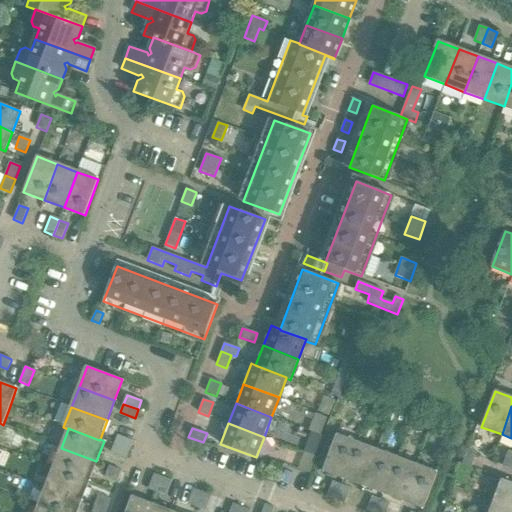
[(129,450),(132,441),(118,435),(114,444),(129,450)]
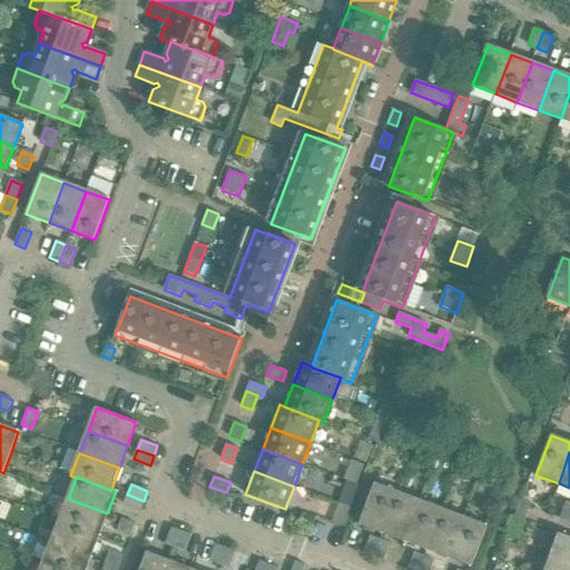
[(383,532),(397,493),(374,484),(360,523),(383,532)]
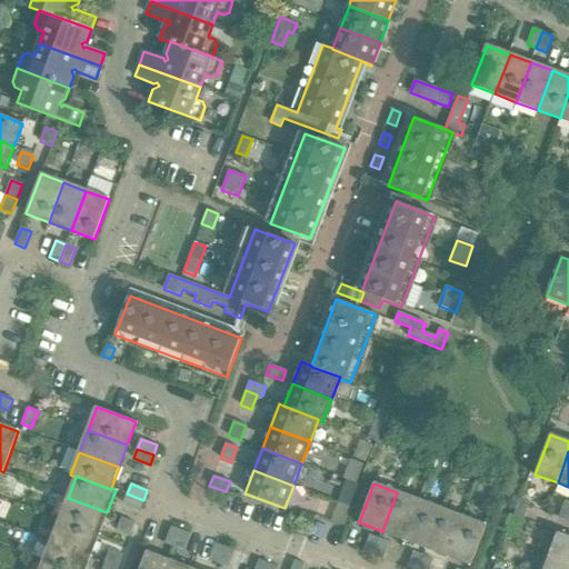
[(403,540),(419,500),(397,492),(382,531),(403,540)]
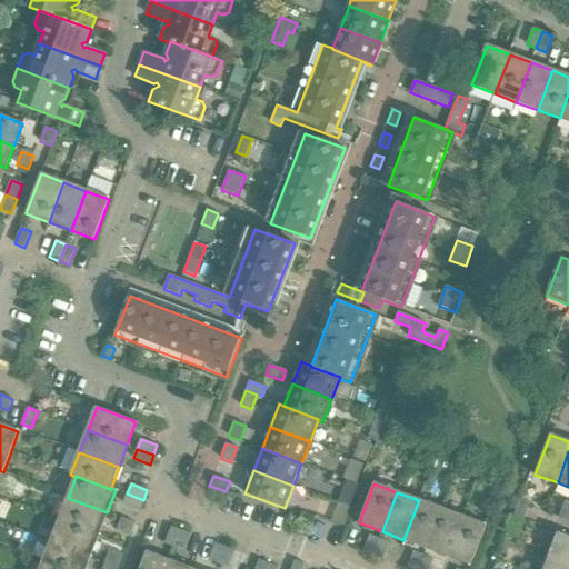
[(140,510),(143,500),(127,493),(123,503),(140,510)]
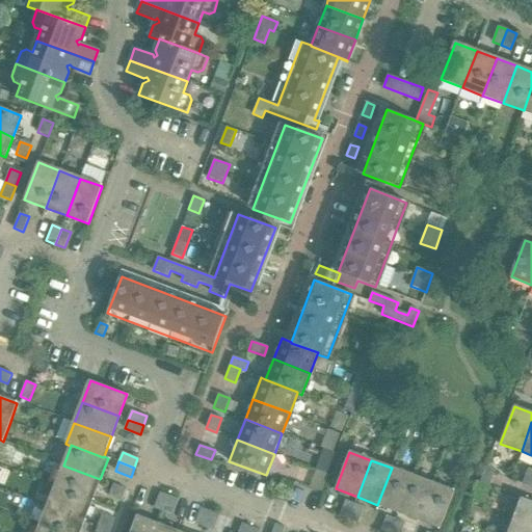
[(92,500),(100,479),(63,466),(55,485),(92,500)]
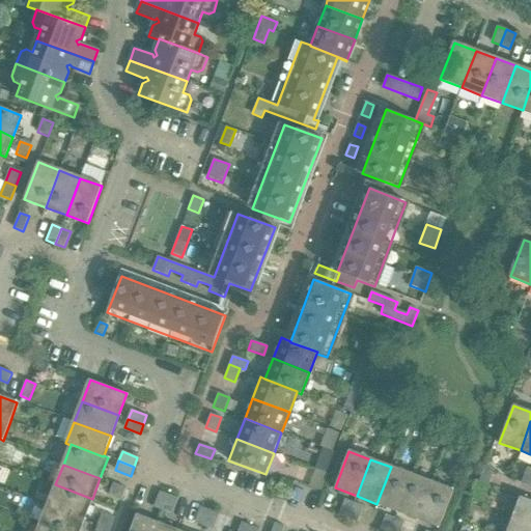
[(488,484),(494,473),(495,469),(485,466),(479,481),(488,484)]
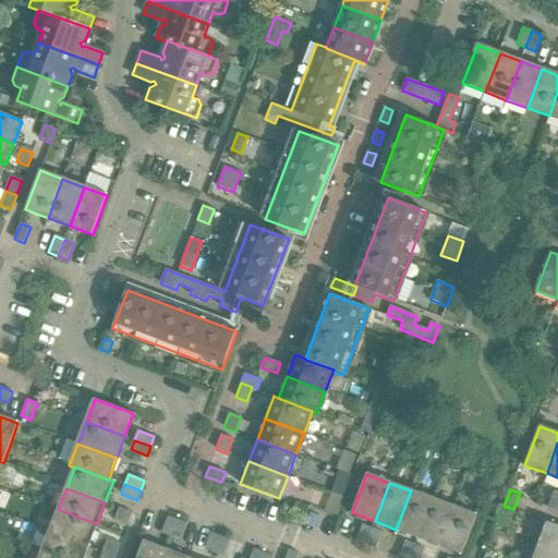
[(417,537),(433,499),(411,490),(396,530),(417,537)]
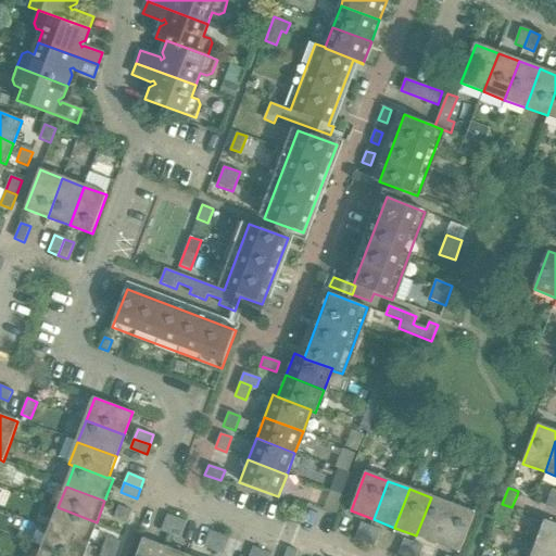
[(555,509),(555,507),(555,491),(552,490),(545,506),(555,509)]
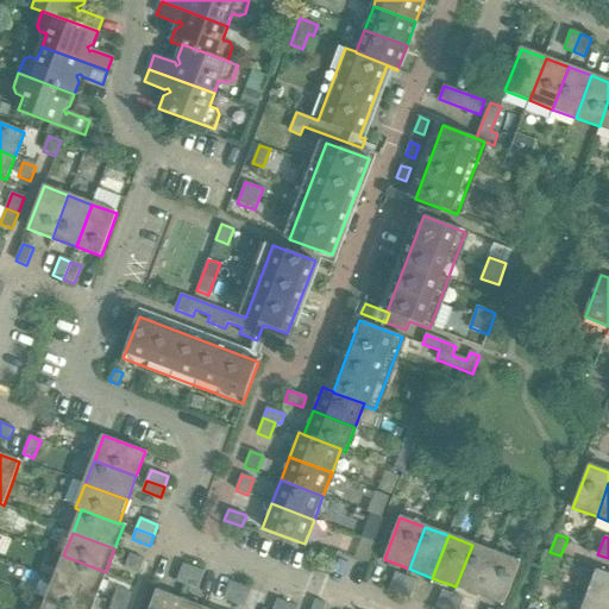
[(479,596),(495,553),(472,545),(456,586),(479,596)]
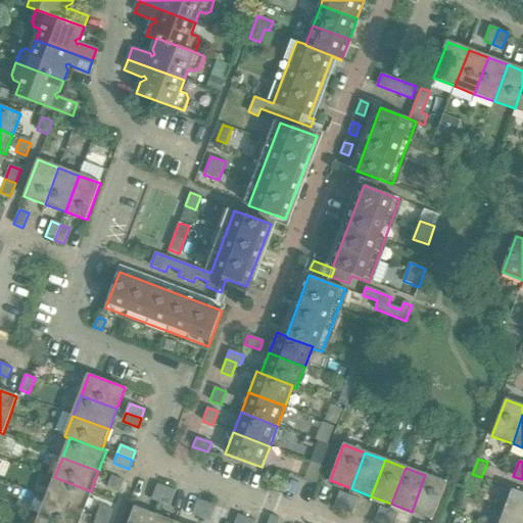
[(433,520),(446,483),(425,475),(412,512),(433,520)]
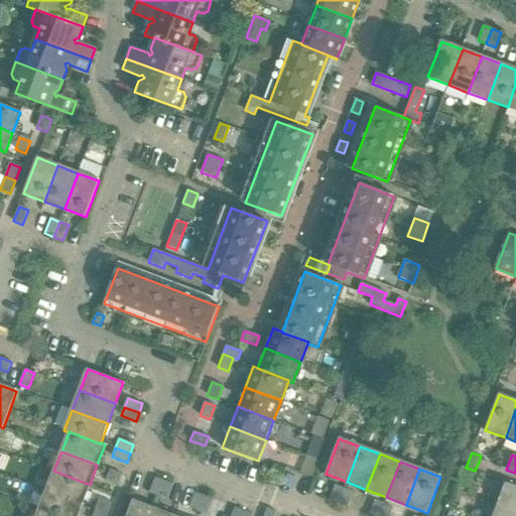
[(118,486),(122,476),(122,475),(110,470),(106,481),(118,486)]
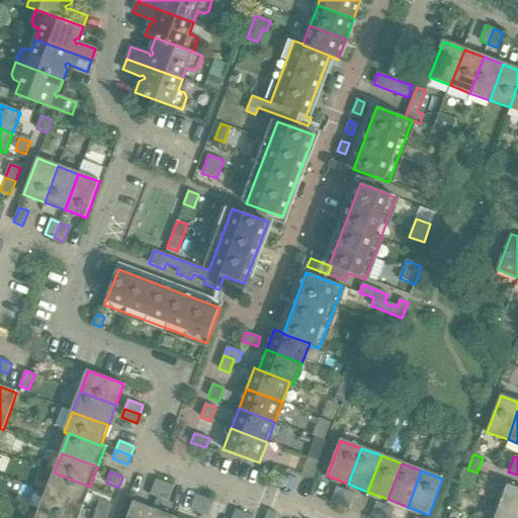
[(82,507),(90,487),(54,472),(47,493),(82,507)]
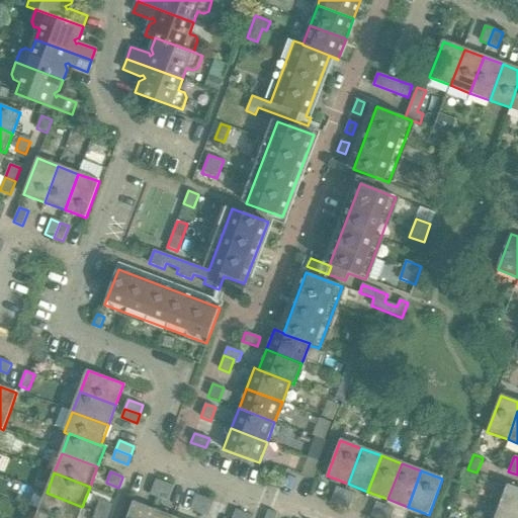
[(159,498),(165,483),(156,480),(150,495),(159,498)]
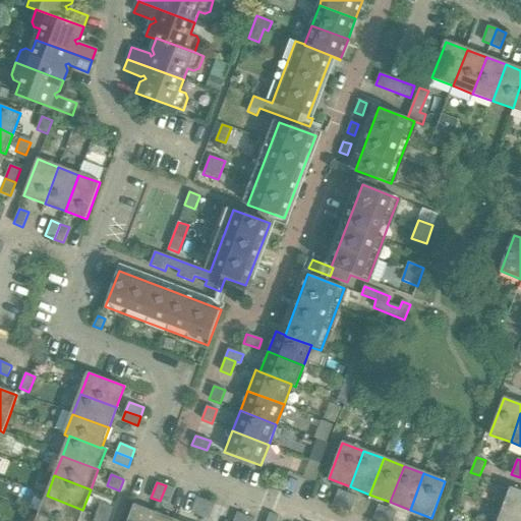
[(169,504),(174,489),(166,485),(160,501),(169,504)]
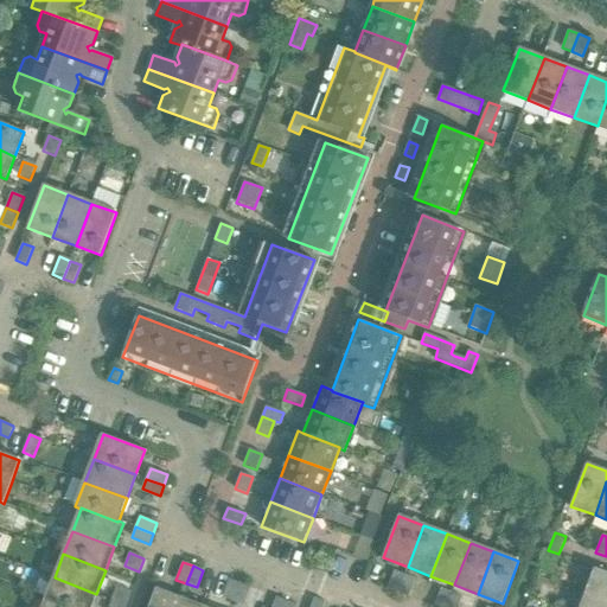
[(606,600),(606,572),(596,568),(587,593),(606,600)]
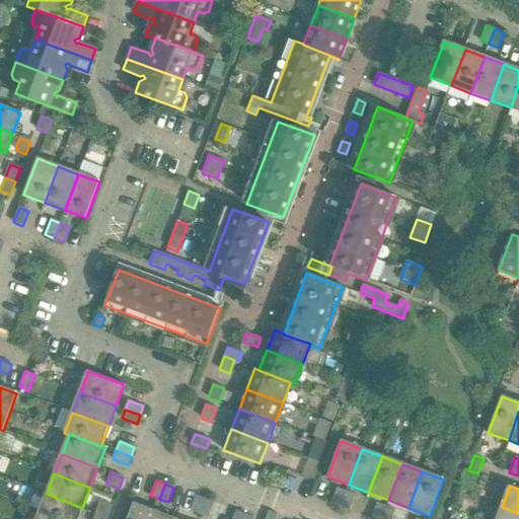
[(340,507),(346,493),(337,489),(331,504),(340,507)]
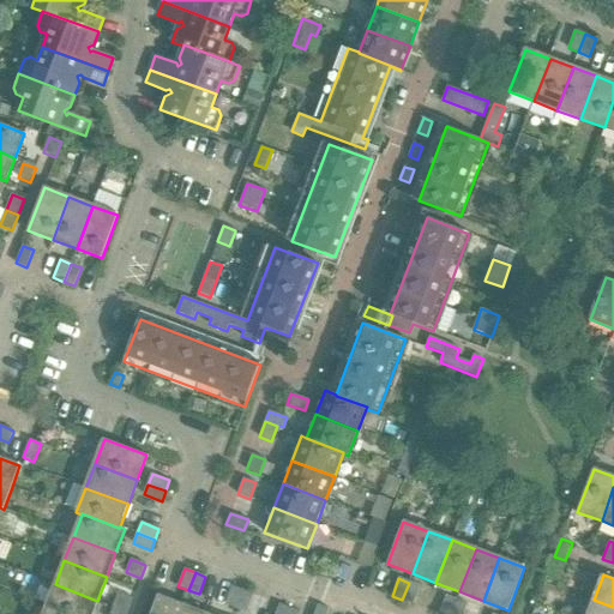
[(413,605),(420,587),(409,583),(402,600),(413,605)]
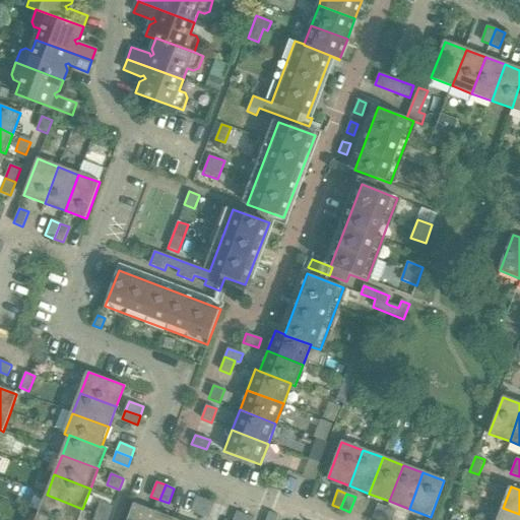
[(52,519),(78,519),(82,509),(47,495),(39,515),(52,519)]
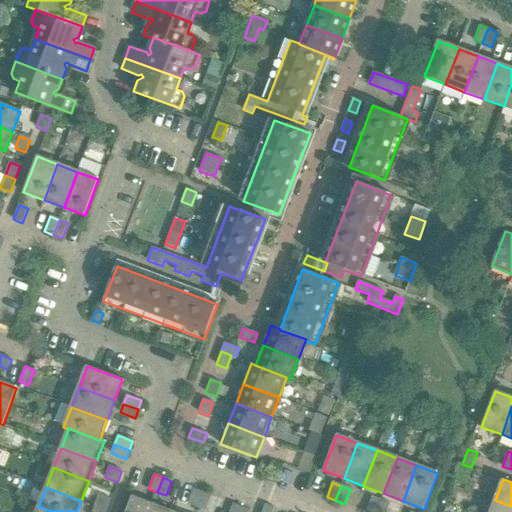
[(197,507),(202,492),(193,489),(188,504),(197,507)]
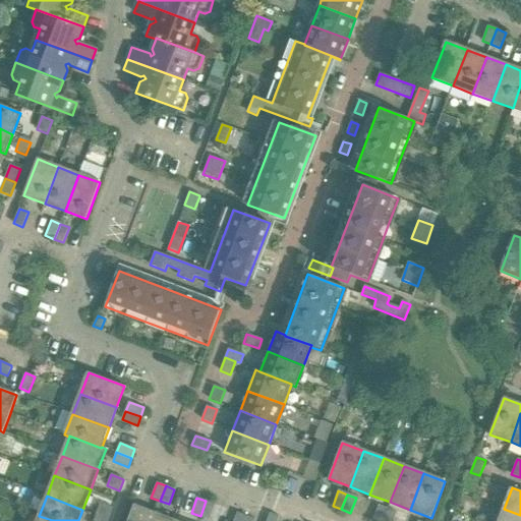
[(209,519),(215,504),(206,501),(200,516),(209,519)]
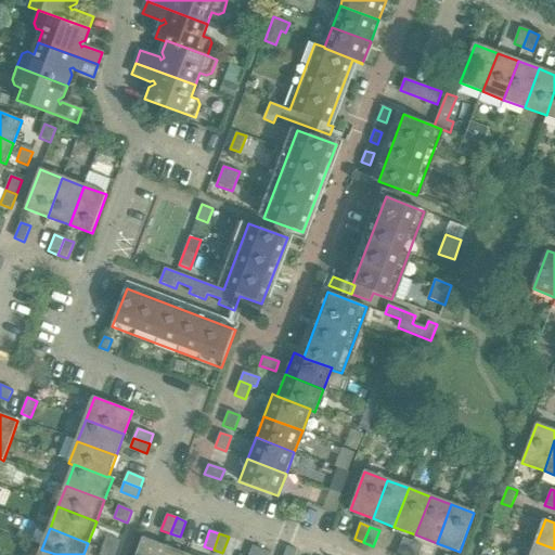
[(115,553),(119,541),(107,536),(102,549),(115,553)]
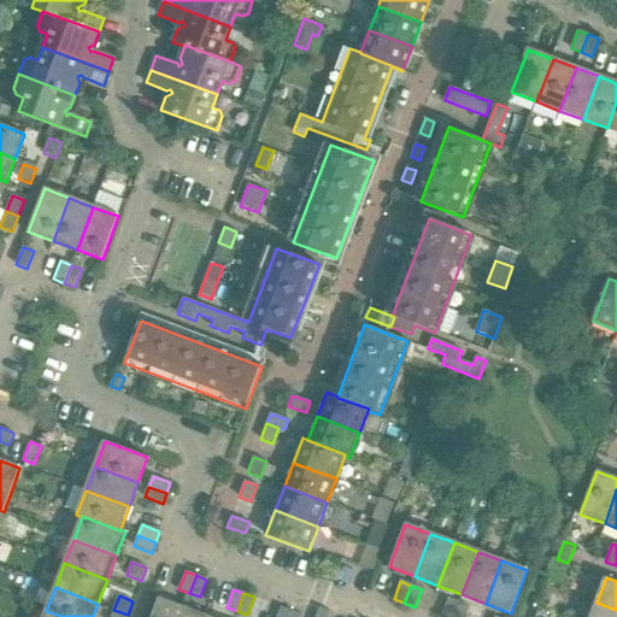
[(180,616),(183,609),(159,599),(151,616),(180,616)]
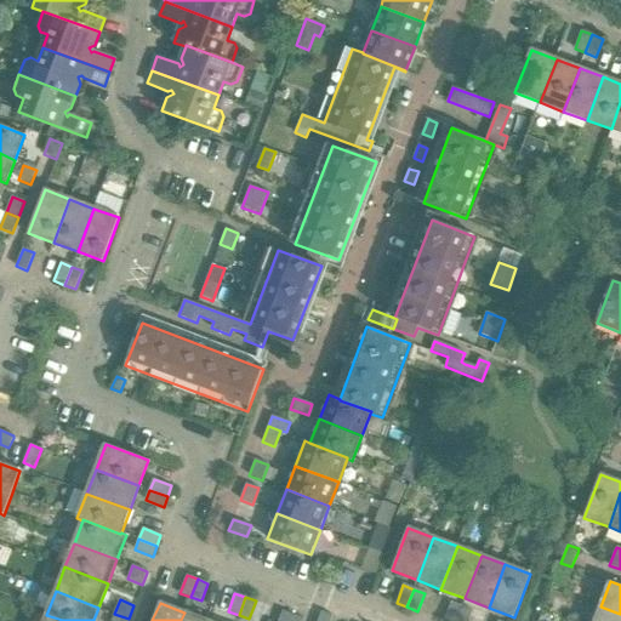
[(456,620),(461,607),(451,603),(444,620),(456,620)]
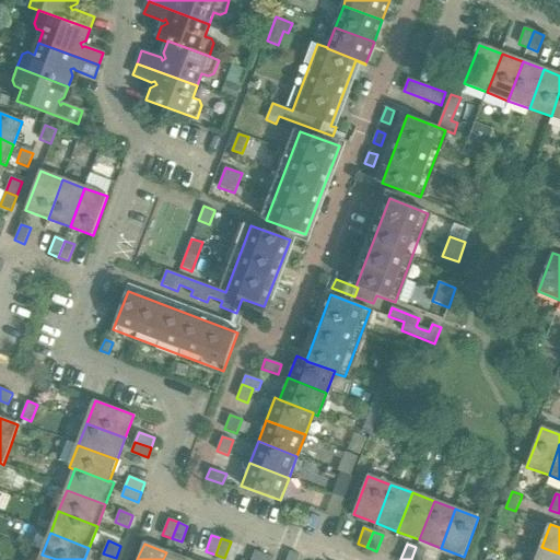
[(422,559),(426,551),(416,547),(411,559),(422,559)]
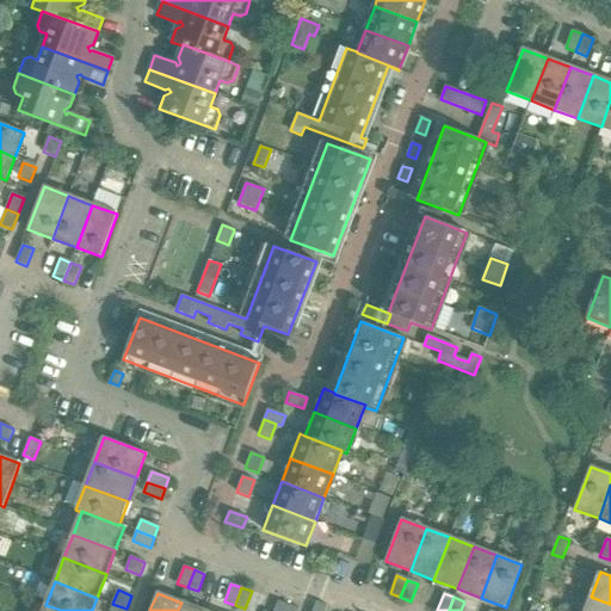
[(610,610),(610,604),(591,597),(585,610),(610,610)]
